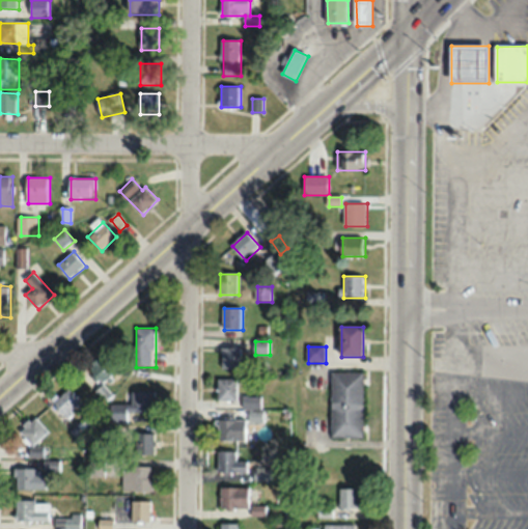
[(223,369),(242,369),(242,349),(223,349),(223,369)]
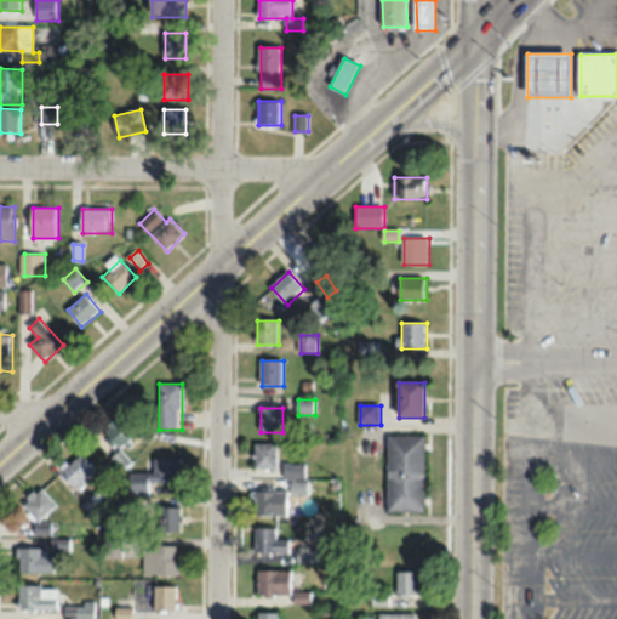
[(121,450),(140,433),(121,414),(103,431),(121,450)]
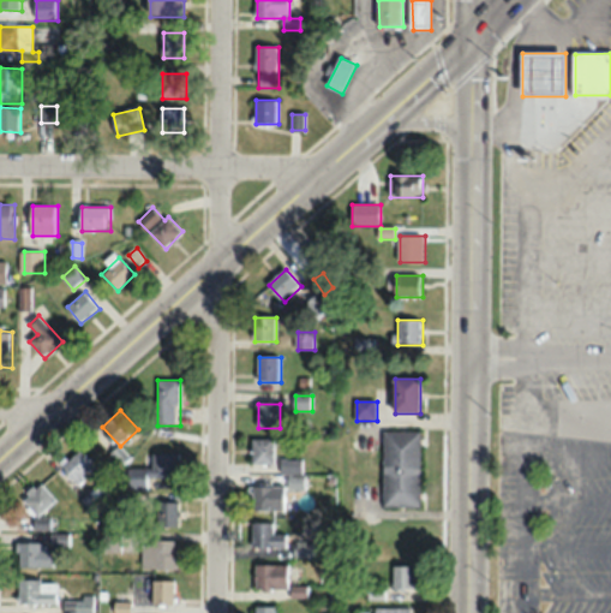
[(387,507),(423,507),(423,432),(387,432),(387,507)]
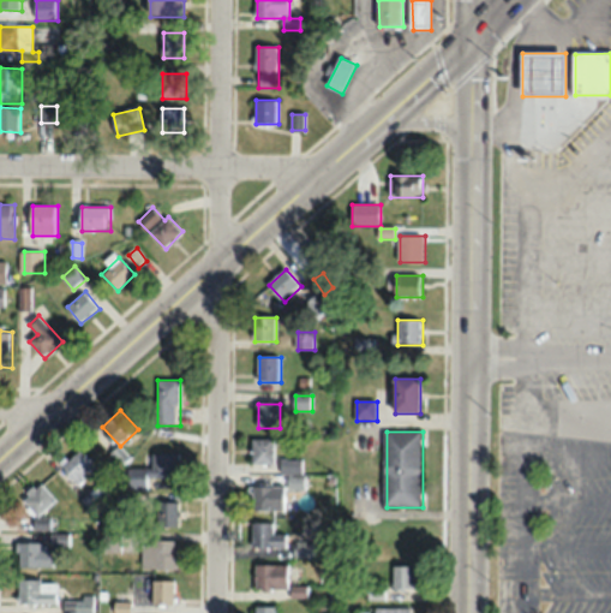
[(255,464),(276,464),(276,440),(255,440),(255,464)]
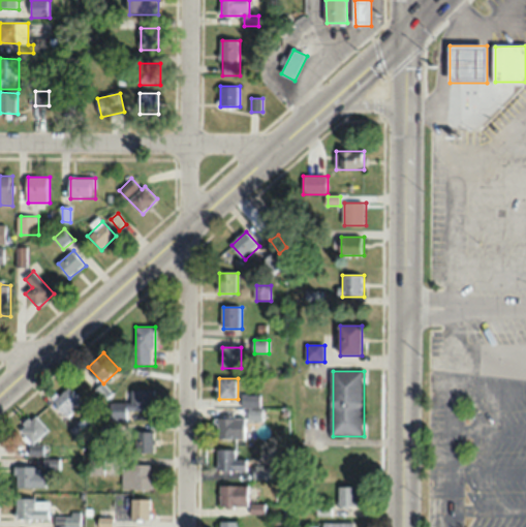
[(54,404),(70,417),(84,402),(68,388),(54,404)]
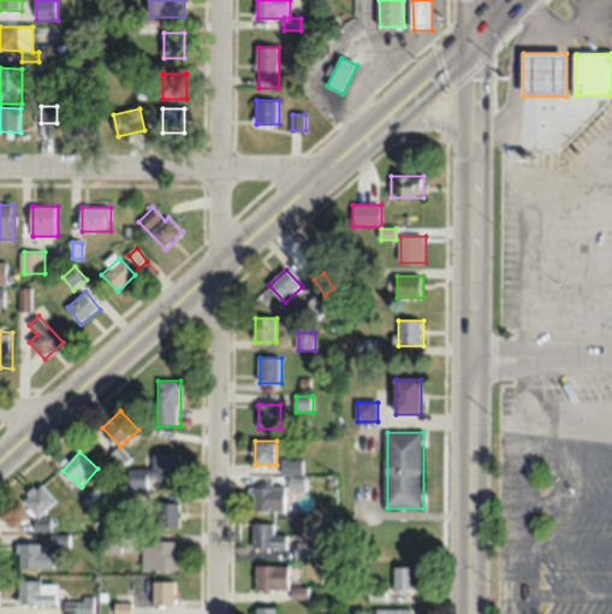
[(152,491),(152,480),(182,479),(182,455),(155,456),(155,471),(130,471),(130,493),(152,491)]
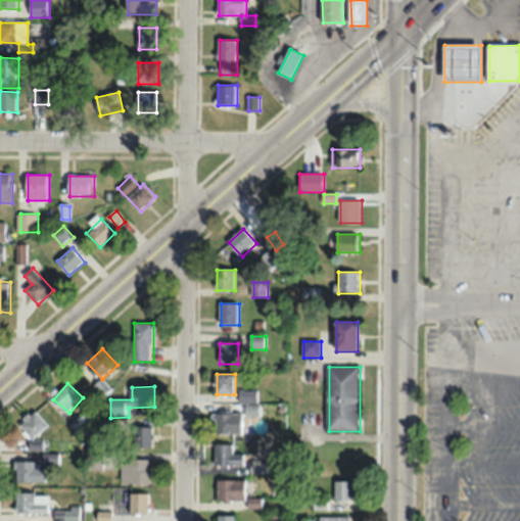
[(260,405),(260,391),(240,391),(240,405),(260,405)]
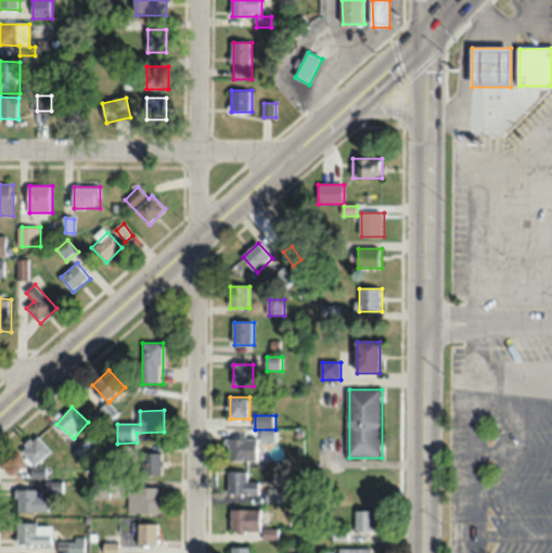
[(261,441),(277,441),(277,431),(261,431),(261,441)]
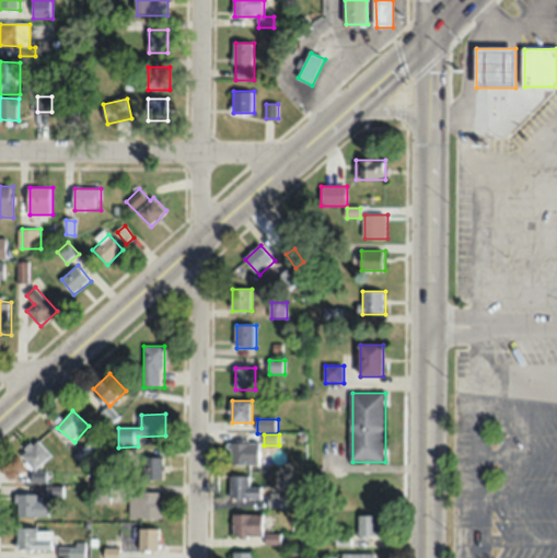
[(53,457),(39,441),(23,454),(36,471),(53,457)]
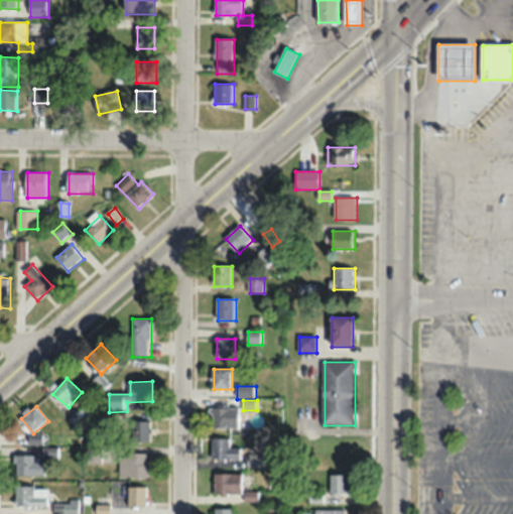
[(70,420),(81,431),(95,418),(84,407),(70,420)]
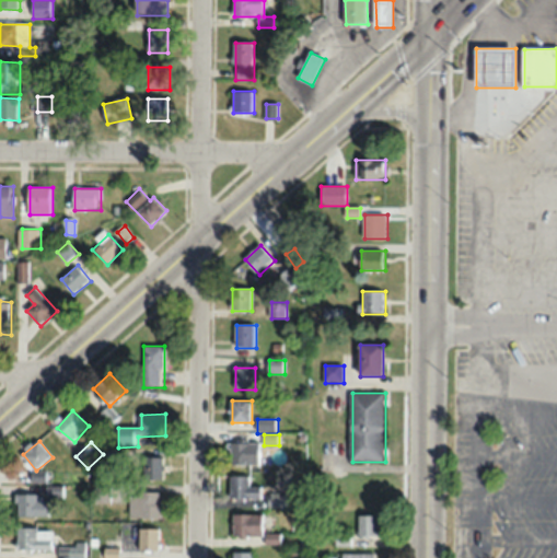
[(263,443),(230,443),(230,466),(263,466),(263,443)]
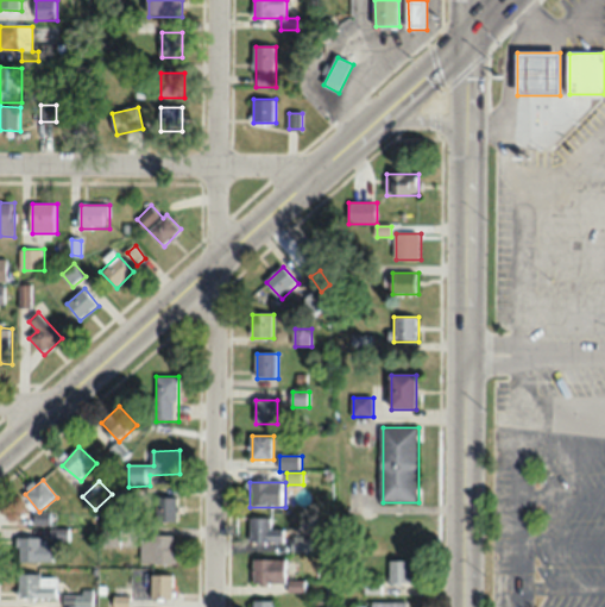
[(138,493),(119,493),(119,508),(138,508),(138,493)]
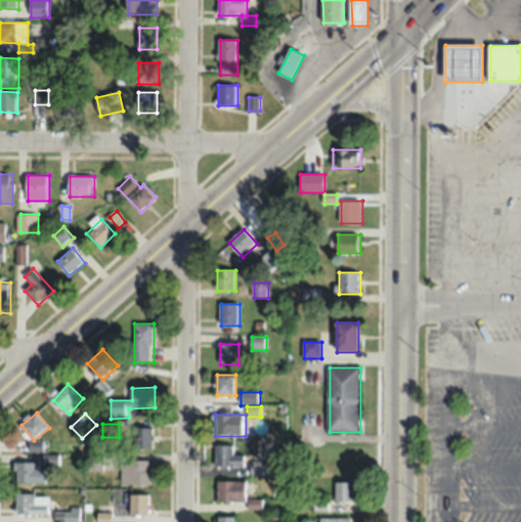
[(155,449),(155,429),(136,429),(136,449),(155,449)]
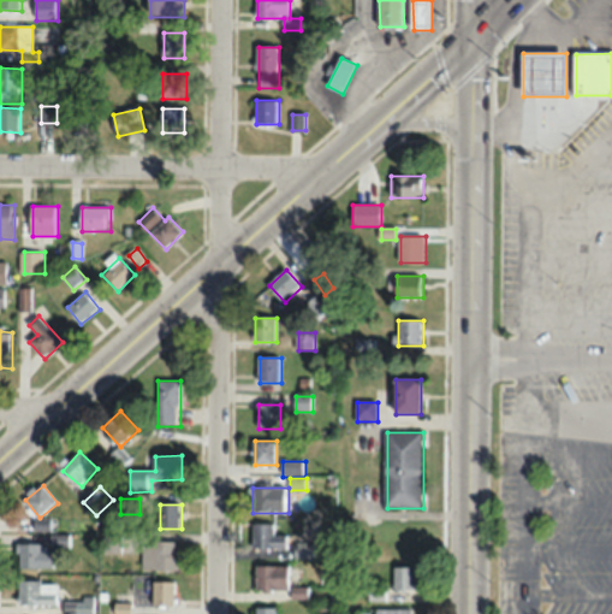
[(275,525),(255,525),(255,550),(289,550),(289,536),(275,536),(275,525)]
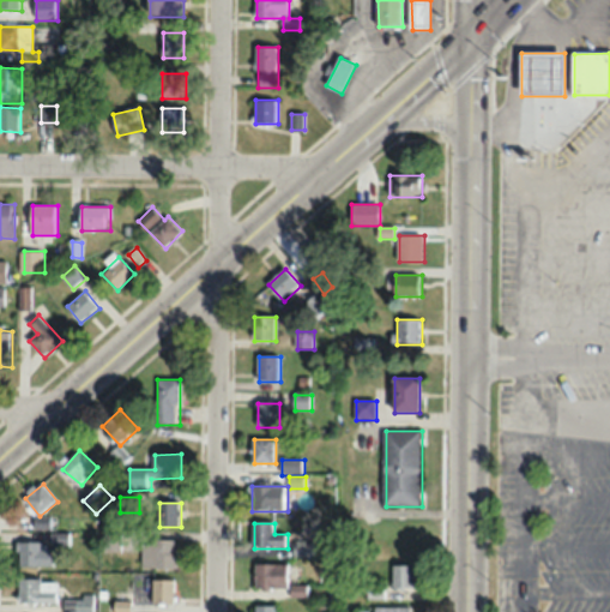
[(71,535),(54,535),(54,546),(71,546),(71,535)]
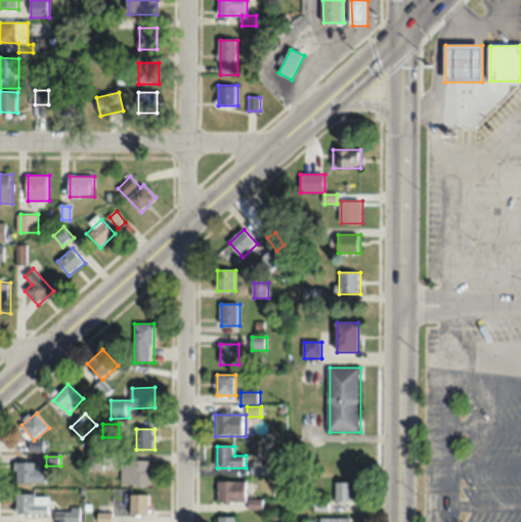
[(90,471),(105,471),(104,458),(90,458),(90,471)]
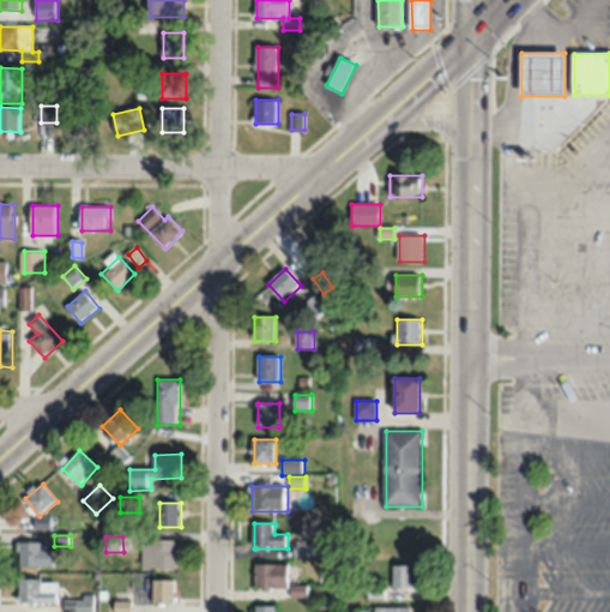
[(144,570),(179,570),(179,540),(144,540),(144,570)]
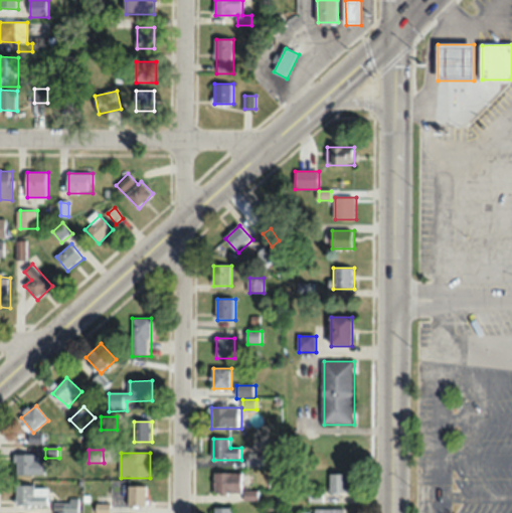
[(37,455),(17,456),(18,477),(45,476),(45,461),(38,461),(37,455)]
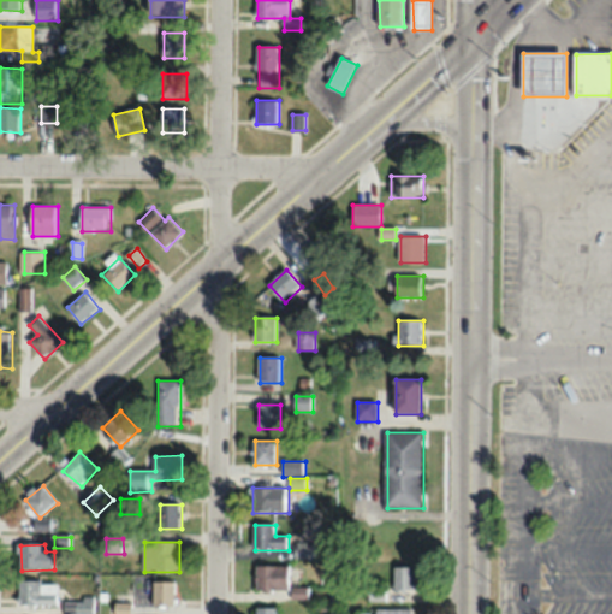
[(290,590),(290,567),(256,567),(256,590),(290,590)]
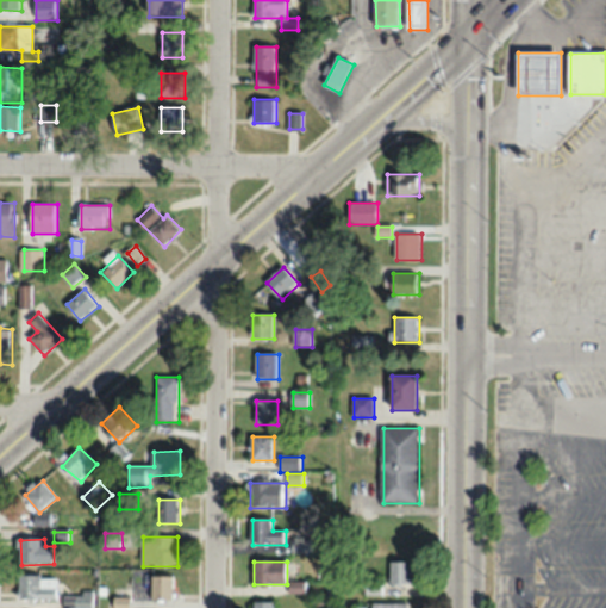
[(413,563),(391,563),(391,585),(413,585),(413,563)]
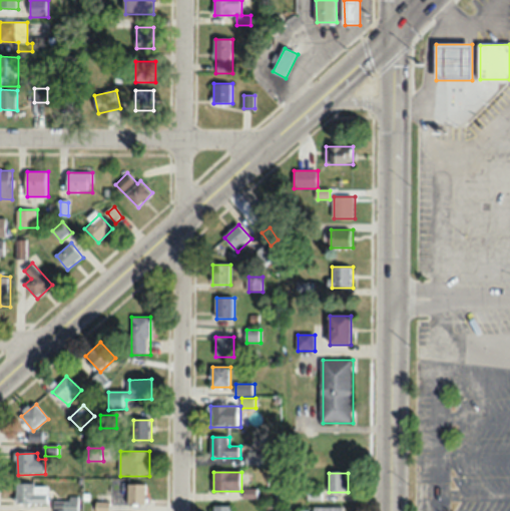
[(146,482),(114,482),(114,504),(146,504),(146,482)]
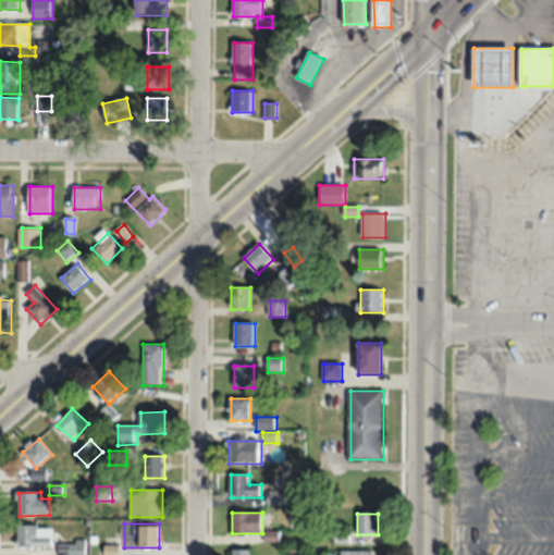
[(53,527),(17,527),(17,549),(53,549),(53,527)]
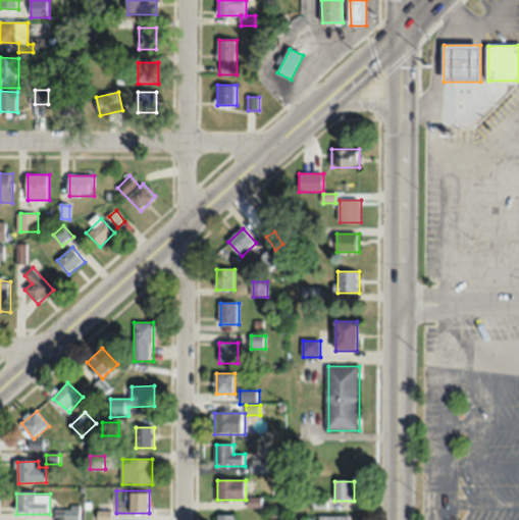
[(81,519),(82,508),(57,508),(56,519),(81,519)]
